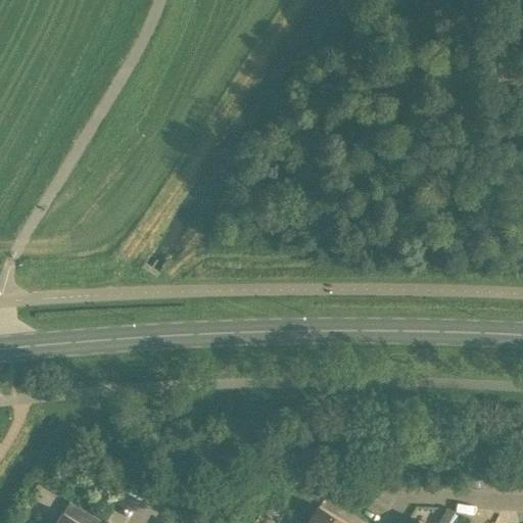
[(321,493),(305,484),(301,491),(317,501),(321,493)]
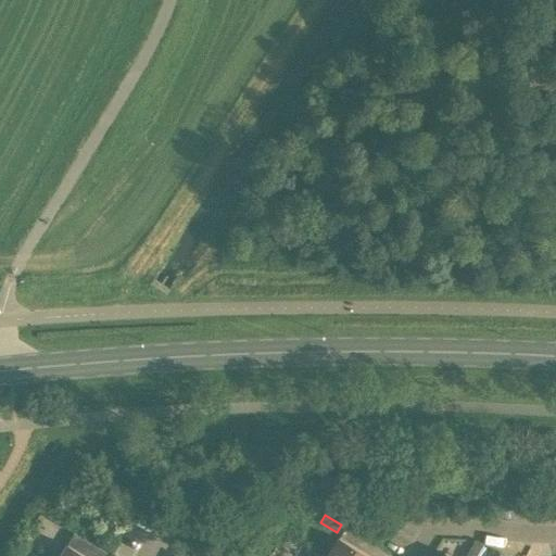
[(103,555),(106,553),(73,533),(59,555),(103,555)]
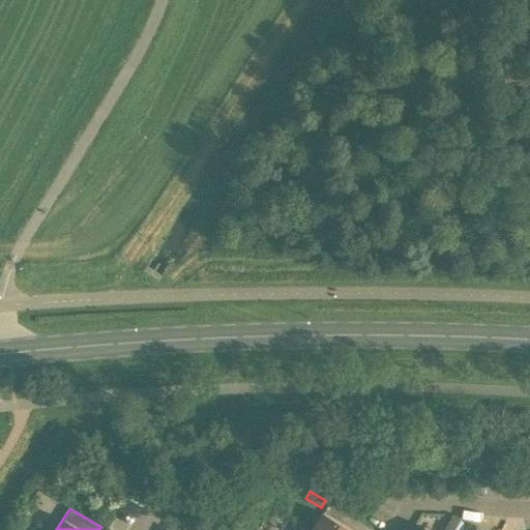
[(263,518),(269,521),(274,520),(277,513),(268,508),(263,518)]
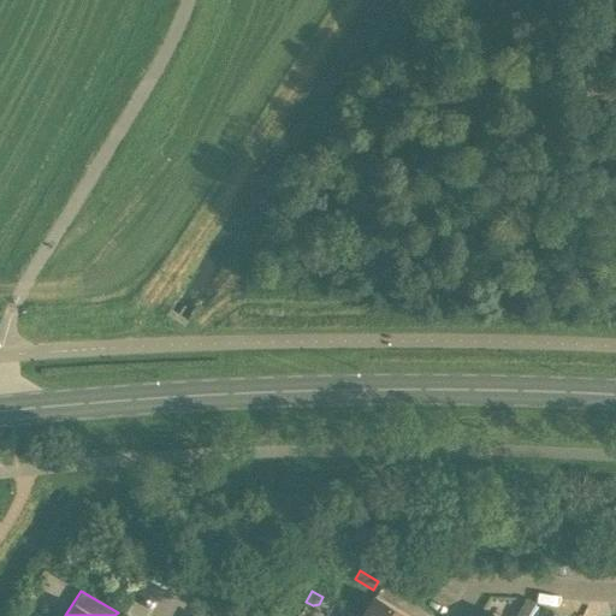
[(408,615),(374,596),(361,615),(408,615)]
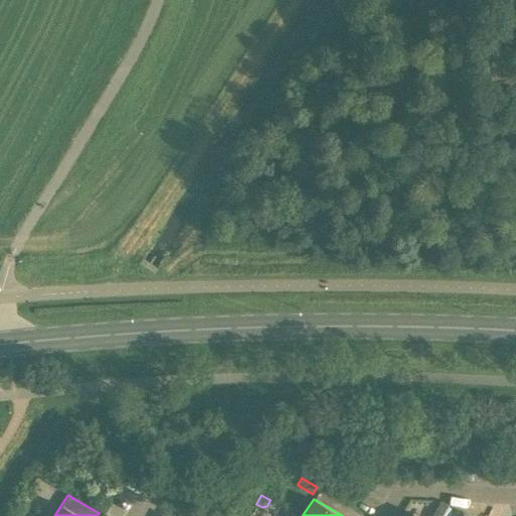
[(439,502),(433,512),(439,515),(440,515),(446,507),(439,502)]
